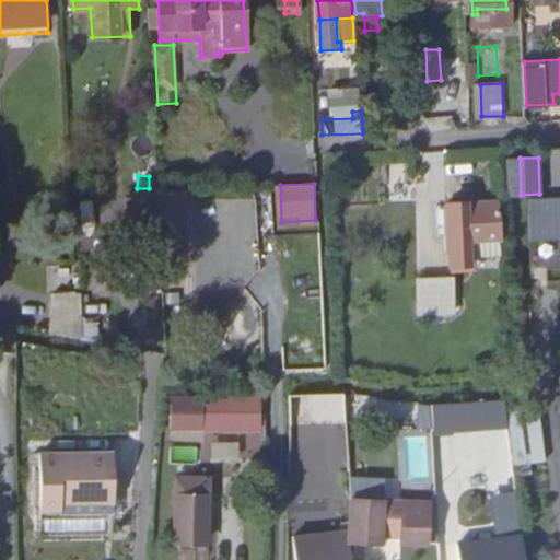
[(179,194),(159,196),(159,199),(160,216),(181,214),(179,194)]
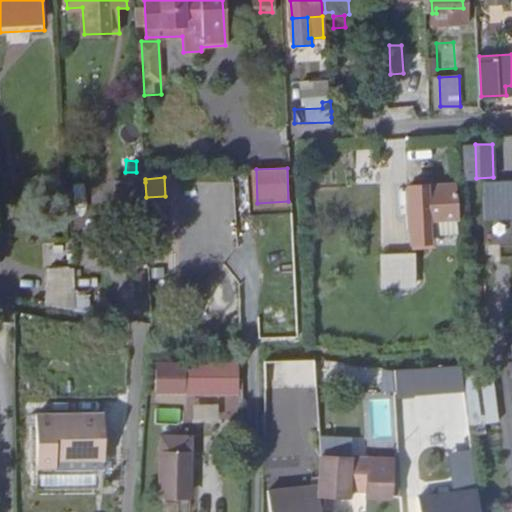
[(457,212),(455,177),(409,179),(412,237),(429,236),(429,213),(457,212)]
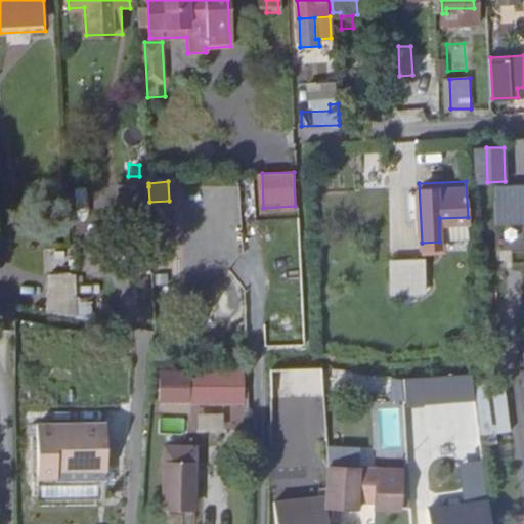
[(523,185),(498,186),(498,226),(523,225),(523,185)]
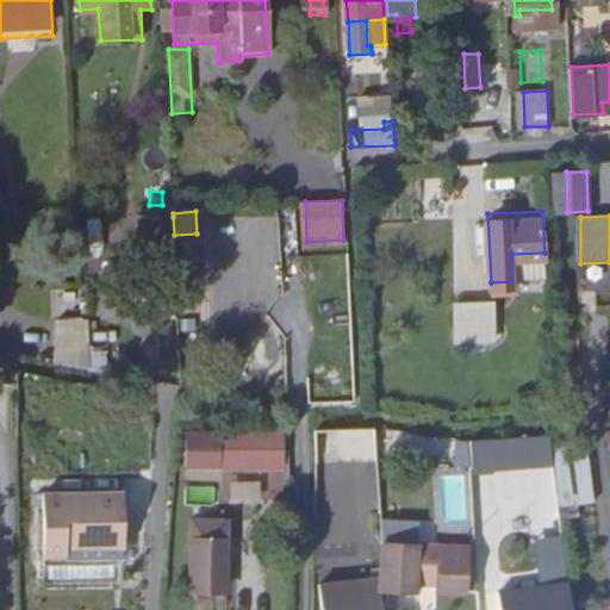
[(155,251),(174,250),(174,235),(173,217),(154,217),(155,251)]
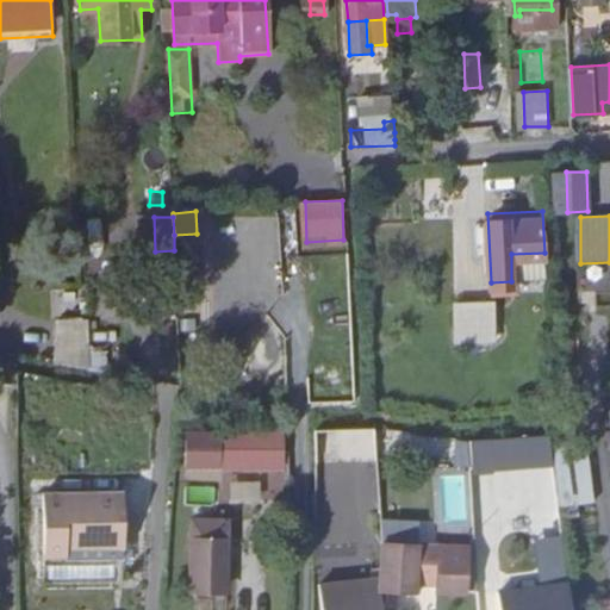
[(250,242),(249,223),(222,224),(223,243),(250,242)]
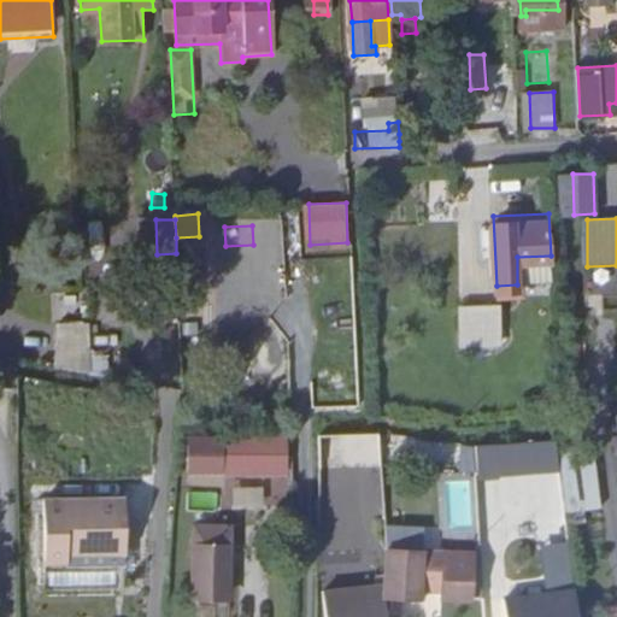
[(176,253),(177,282),(189,280),(189,274),(201,272),(199,236),(176,238),(176,253)]
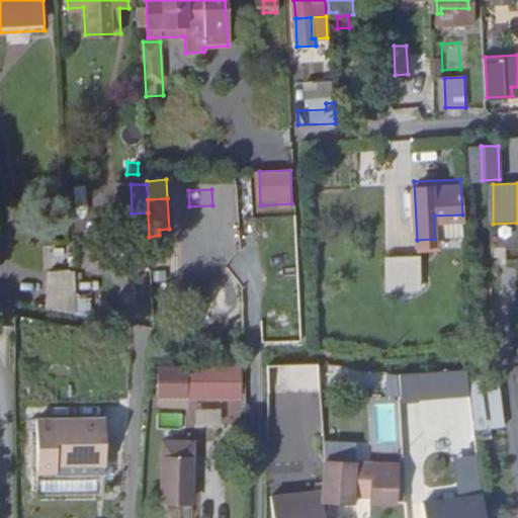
[(419,283),(418,252),(392,252),(393,284),(419,283)]
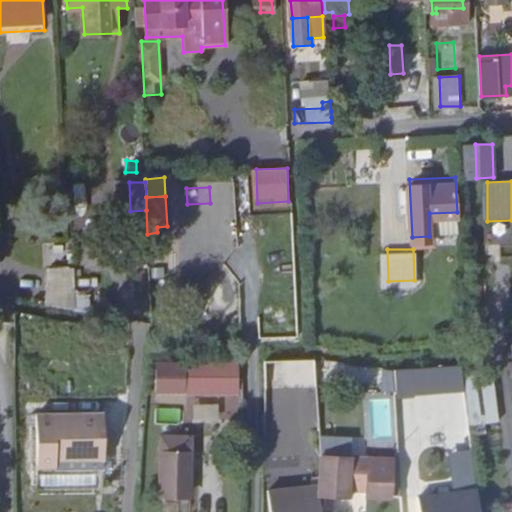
[(49,306),(76,305),(75,269),(47,270),(49,306)]
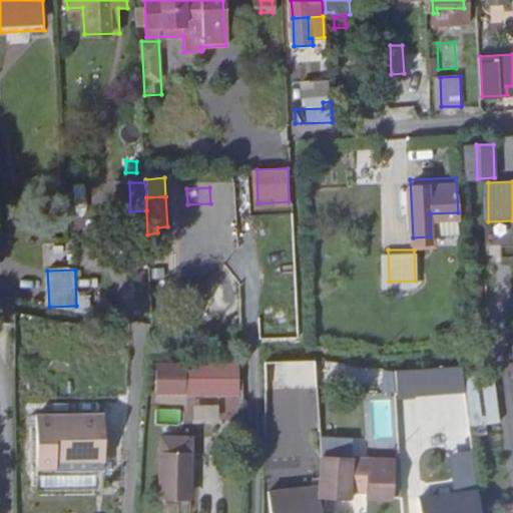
[(268,432),(319,431),(318,361),(267,362),(268,432)]
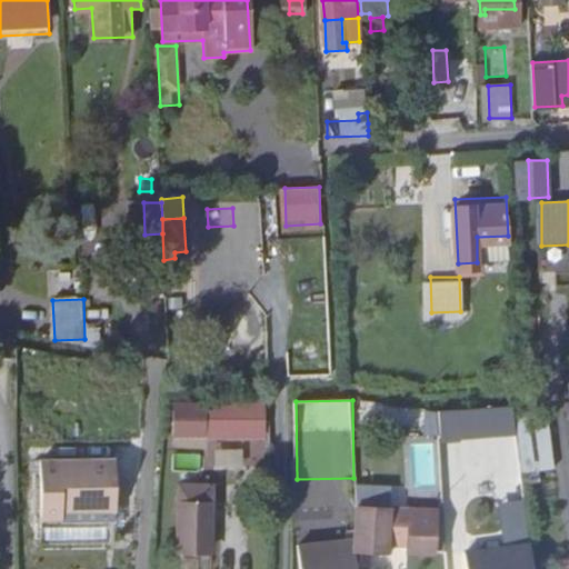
[(260,402),(171,402),(171,440),(260,439),(260,402)]
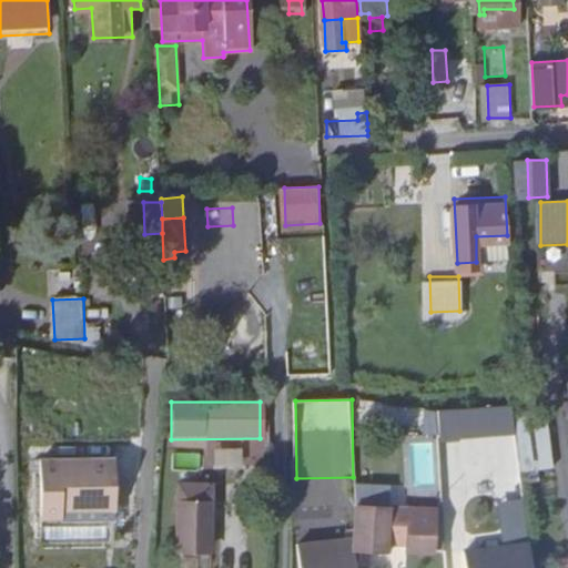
[(520,472),(553,472),(551,426),(533,426),(533,416),(519,416),(520,472)]
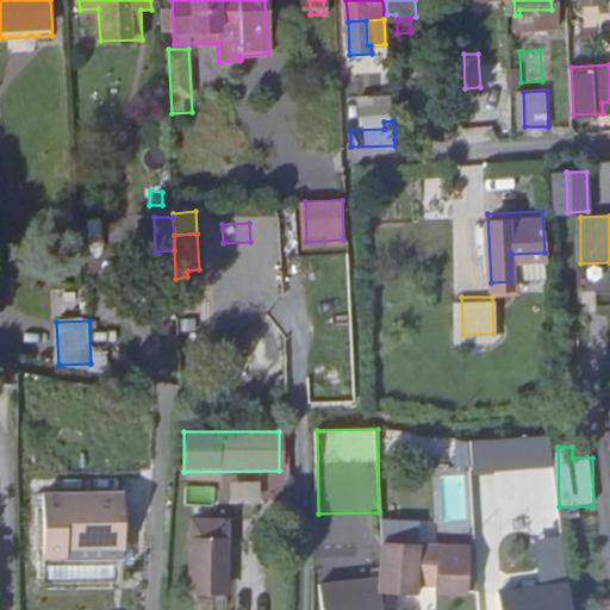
[(186,486),(187,503),(216,503),(216,486),(186,486)]
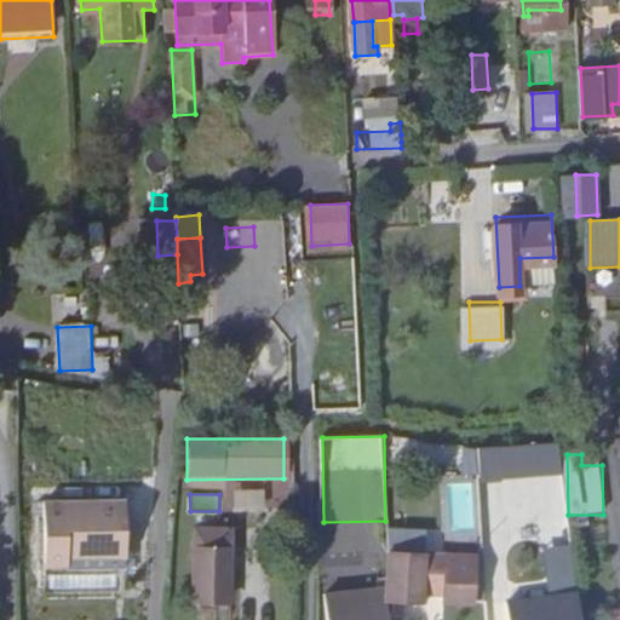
[(472,517),(474,504),(466,503),(466,509),(463,509),(461,517),(472,517)]
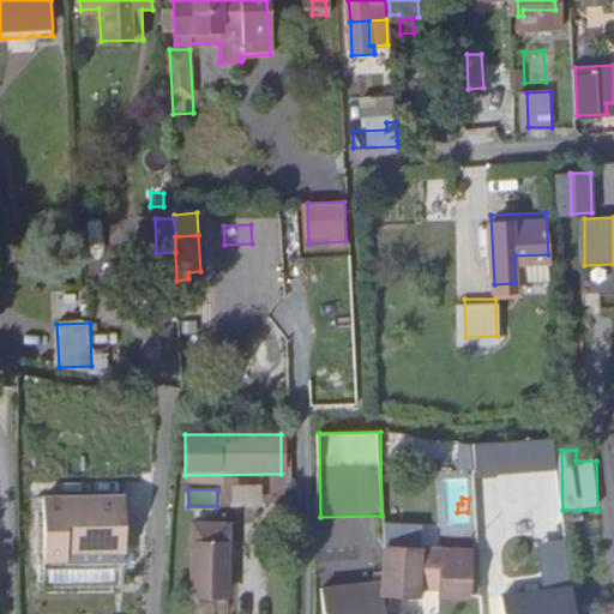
[(70,551),(127,549),(126,499),(47,500),(47,565),(70,564),(70,558),(70,551)]
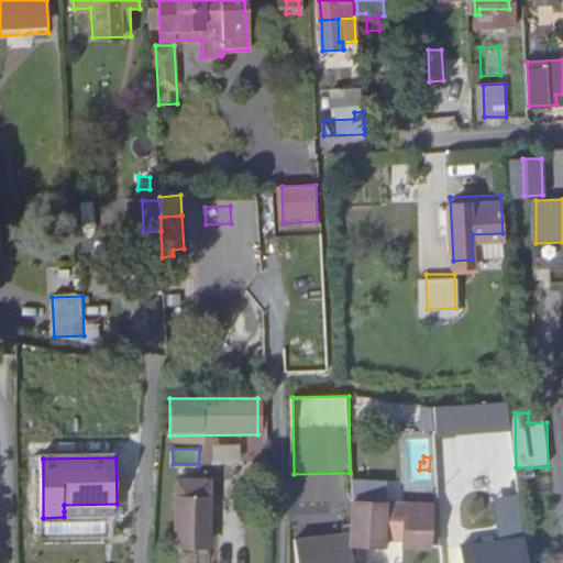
[(175,551),(217,552),(218,478),(176,477),(175,551)]
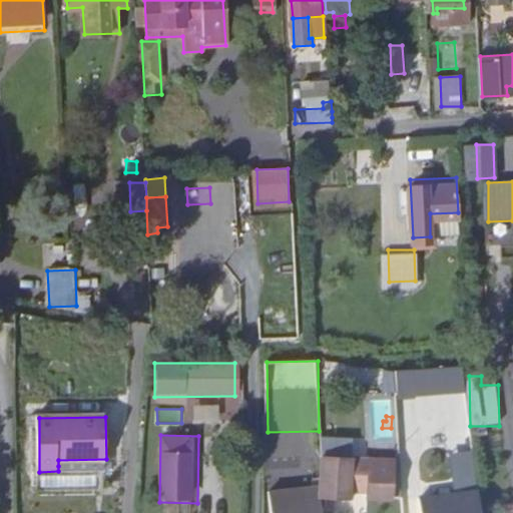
[(324,476),(325,495),(333,497),(354,498),(354,490),(373,491),(373,499),(395,500),(396,469),(374,468),(374,464),(355,463),(354,477),(333,476),(324,476)]
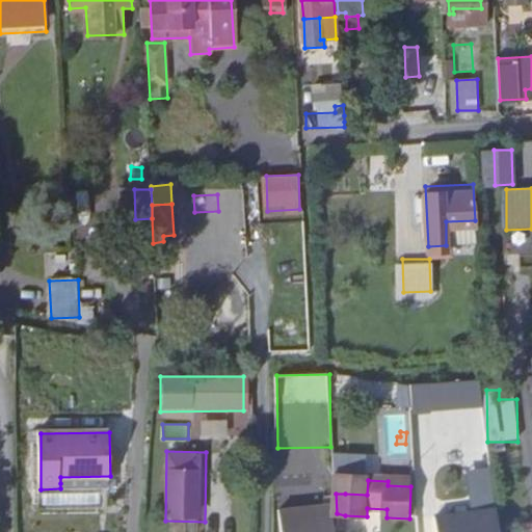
[(286,531),(338,531),(337,513),(336,493),(329,497),(330,505),(285,508),(286,531)]
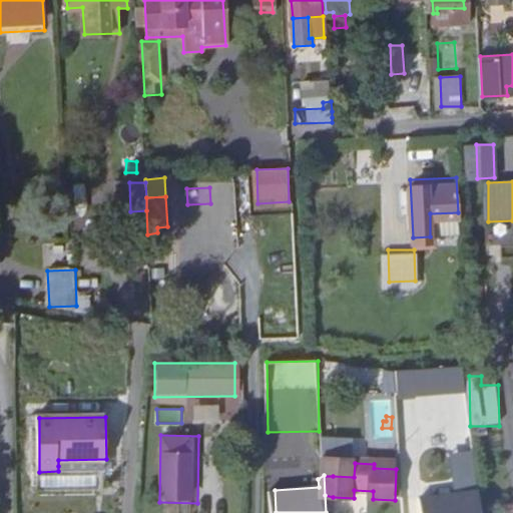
[(423,512),(483,512),(478,476),(465,479),(468,494),(422,500),(423,512)]
